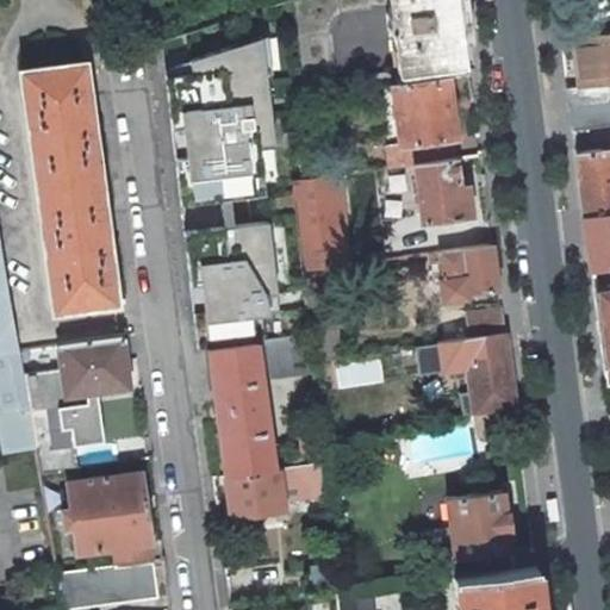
[(372,5),(388,2),(387,0),(293,0),(303,83),(335,80),(329,32),(341,13),(372,10),(372,5)]
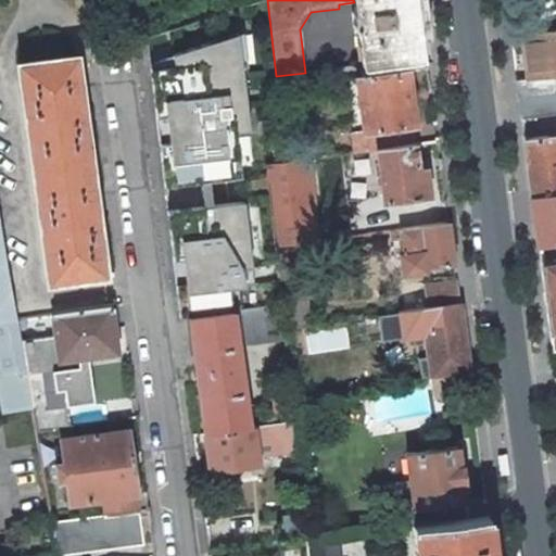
[(426,55),(418,0),(353,0),(354,2),(362,64),(426,55)]
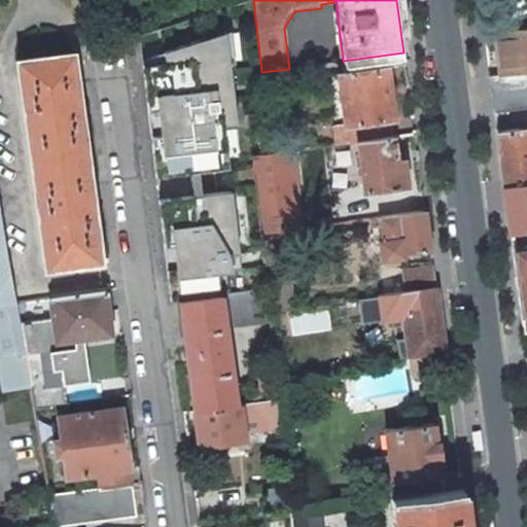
[(526,27),(495,31),(501,74),(490,75),(491,92),(526,86),(526,27)]
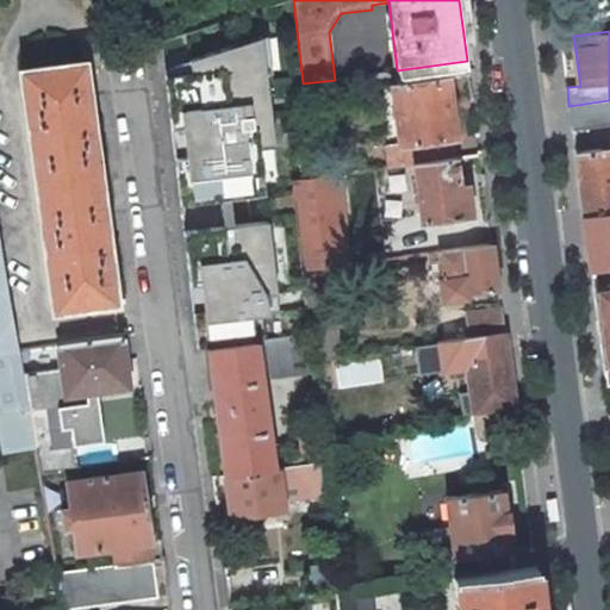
[(262,38),(191,61),(192,73),(166,76),(173,130),(184,129),(186,155),(175,156),(181,205),(266,194),(260,145),(275,144),(262,38)]
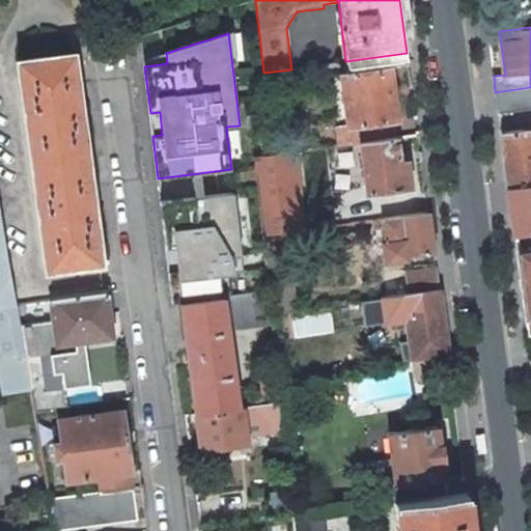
[(46,271),(103,262),(74,53),(18,60),(46,271)]
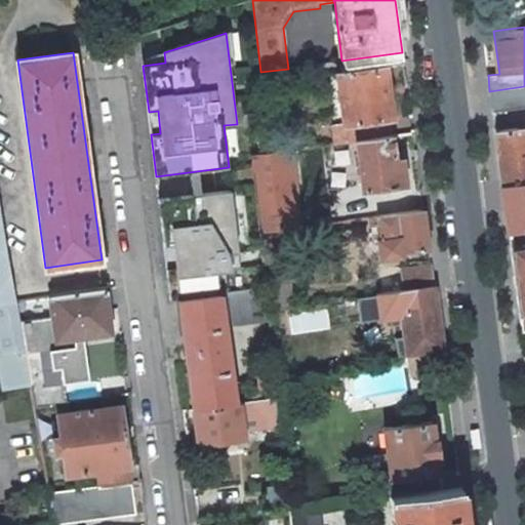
[(392,117),(385,67),(337,73),(344,123),(389,117),(392,117)]
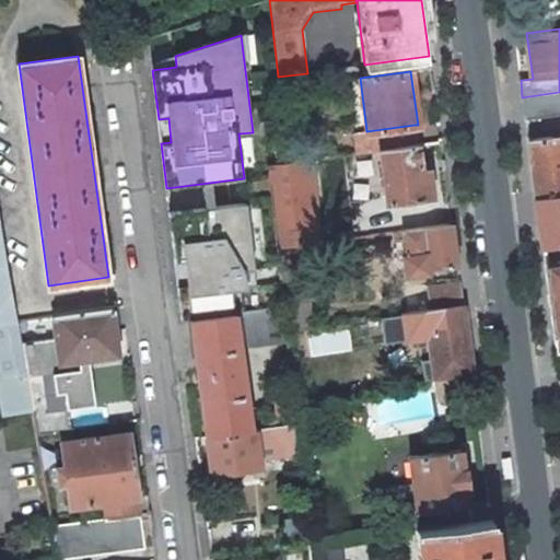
[(159,119),(161,143),(171,142),(168,118),(159,119)]
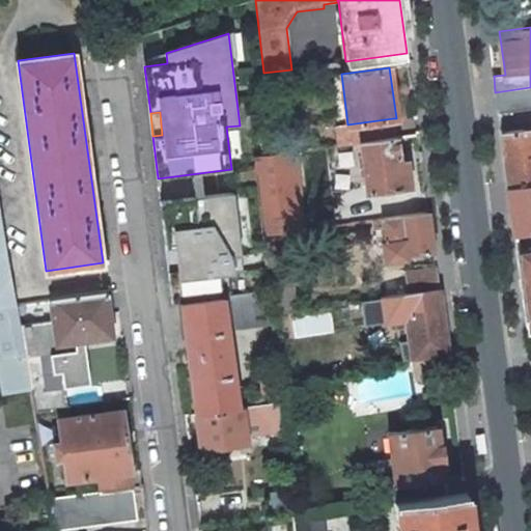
[(335,127),(337,145),(360,142),(395,137),(393,118),(347,124),(335,127)]
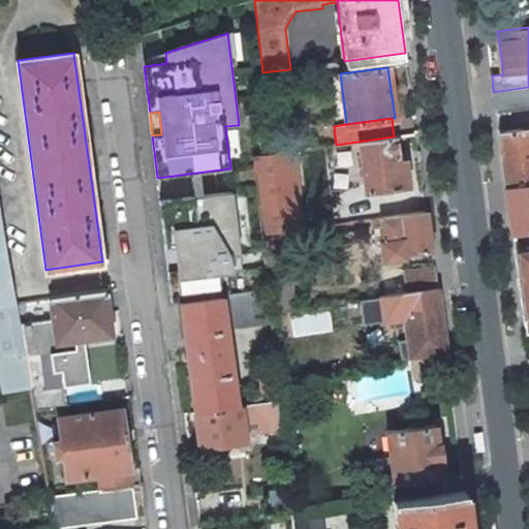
[(528,127),(498,132),(505,186),(528,182),(528,127)]
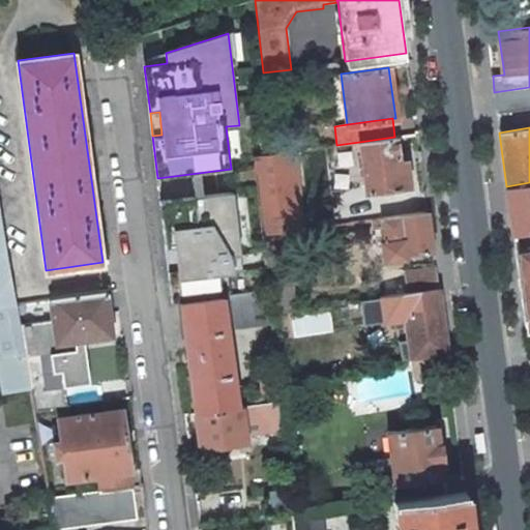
[(398,163),(394,137),(359,142),(366,192),(409,186),(405,162),(398,163)]
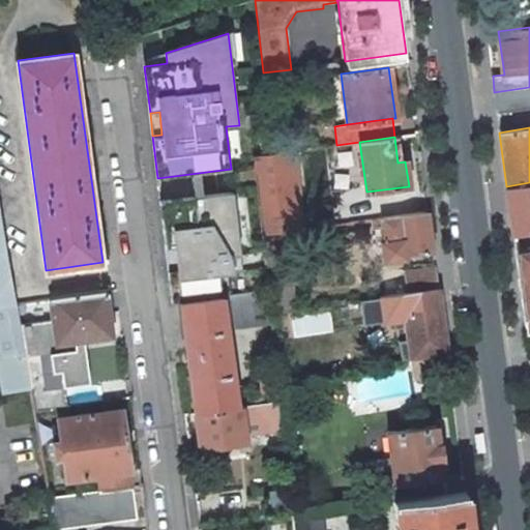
[(305,229),(297,151),(254,156),(262,235),(305,229)]
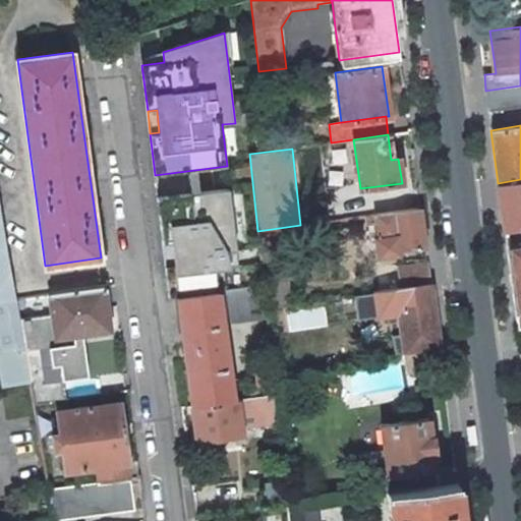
[(520,179),(498,183),(504,230),(520,227),(520,179)]
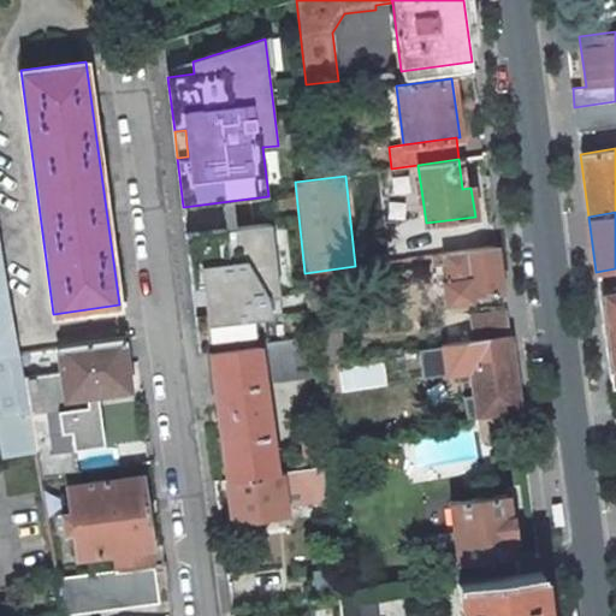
[(196,317),(200,353),(209,351),(259,345),(274,343),(272,326),(283,324),(271,225),(187,235),(193,289),(203,288),(207,315),(196,317)]
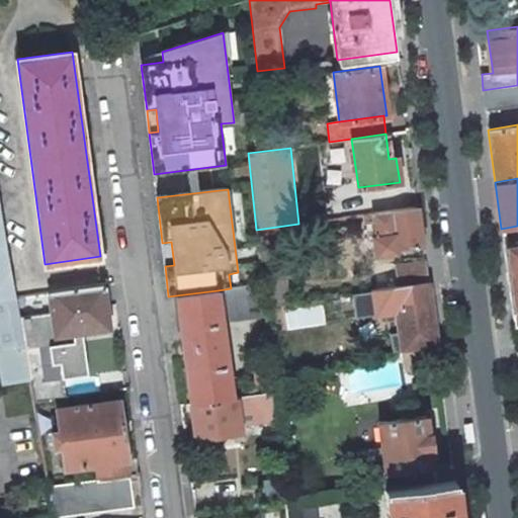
[(397,250),(423,246),(418,207),(372,213),(376,237),(372,237),(375,255),(397,252),(397,250)]
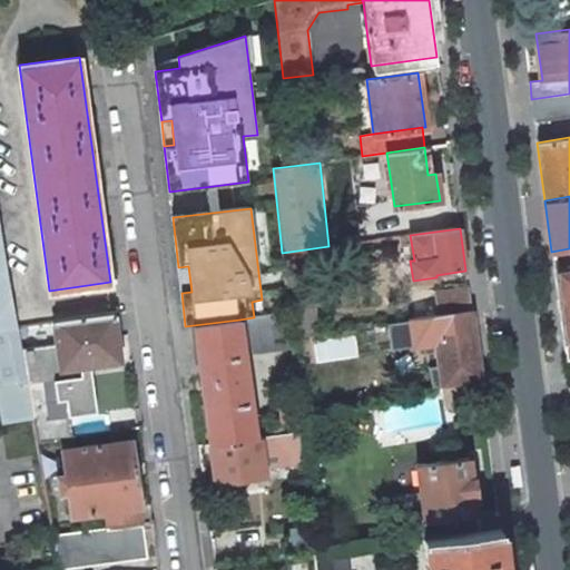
[(8,383),(26,380),(20,349),(17,325),(0,232),(0,376),(2,384),(8,383)]
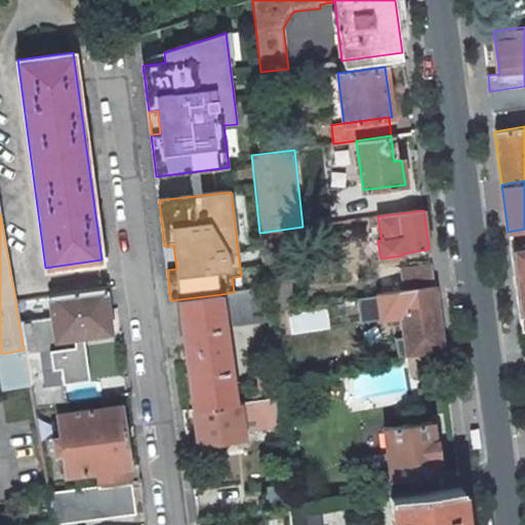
[(524,229),(508,232),(521,331),(524,330),(524,229)]
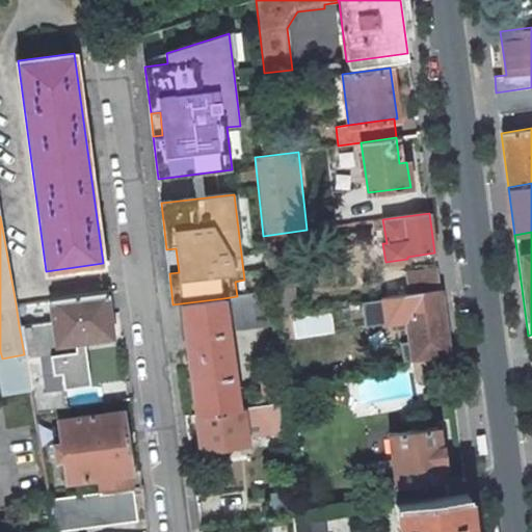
[(169,273),(179,272),(176,248),(166,249),(169,273)]
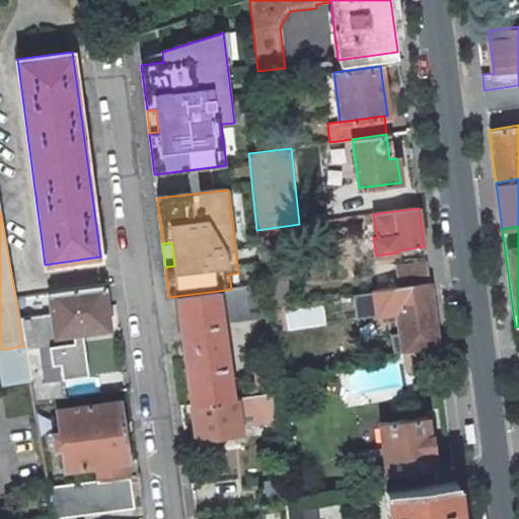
[(371,276),(373,292),(429,284),(426,263),(395,267),(396,273),(371,276)]
